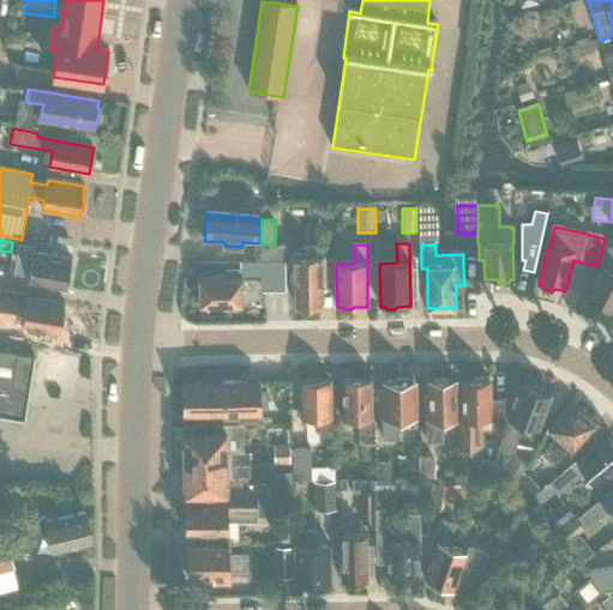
[(35,248),(20,246),(14,275),(29,278),(28,283),(67,290),(67,288),(71,285),(72,276),(70,273),(72,260),(35,253),(35,248)]
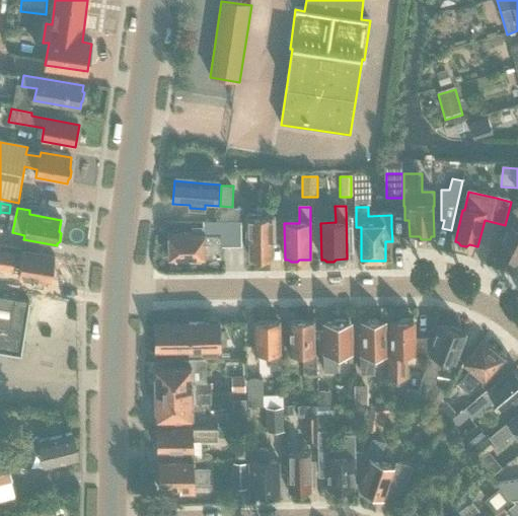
[(241,209),(218,210),(219,224),(241,223),(241,209)]
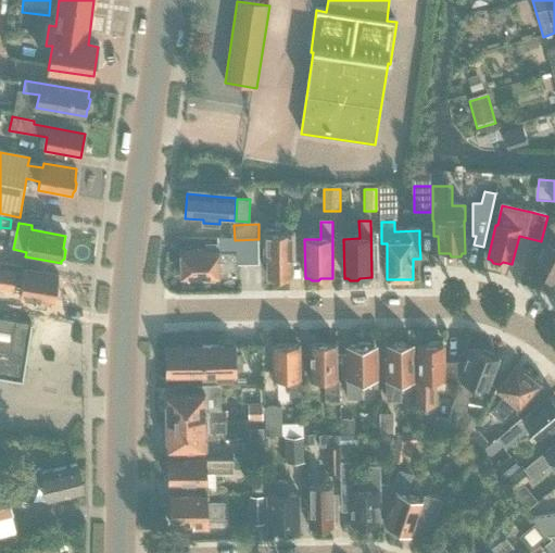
[(529,274),(554,286),(554,227),(551,225),(542,242),(545,243),(529,274)]
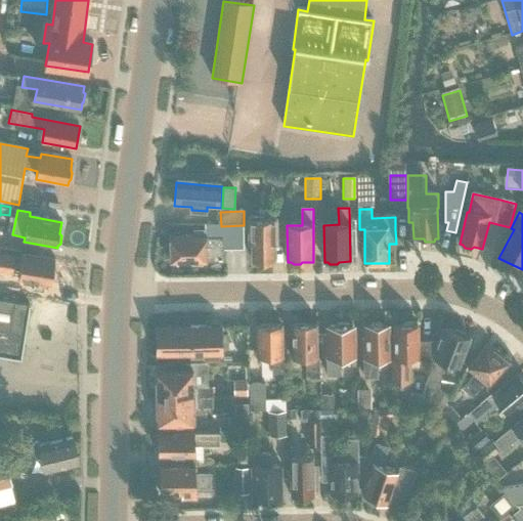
[(270,263),(274,263),(274,246),(277,246),(276,221),(264,221),(264,217),(250,217),(250,221),(250,247),(253,247),(253,263),(257,263),(261,265),(266,265),(270,263)]
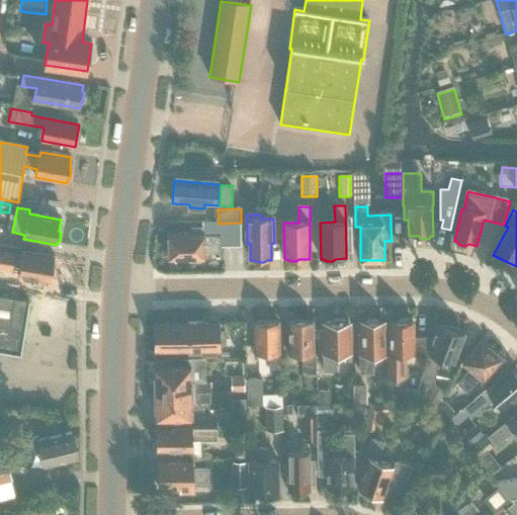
[(203,235),(168,235),(169,246),(166,247),(166,256),(169,258),(169,261),(191,260),(191,263),(200,263),(200,260),(204,260),(222,260),(222,247),(242,247),(241,223),(219,224),(203,224),(203,235)]
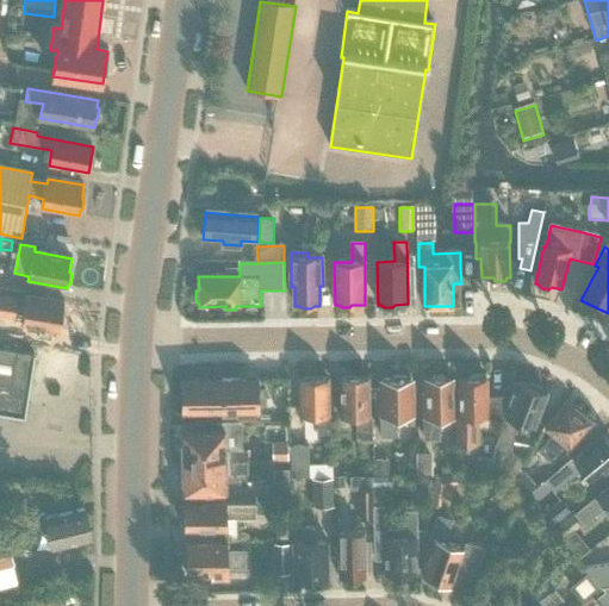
[(63,316),(64,303),(25,297),(25,301),(0,297),(0,317),(22,322),(20,325),(60,332),(61,328),(63,326),(64,319),(63,316)]
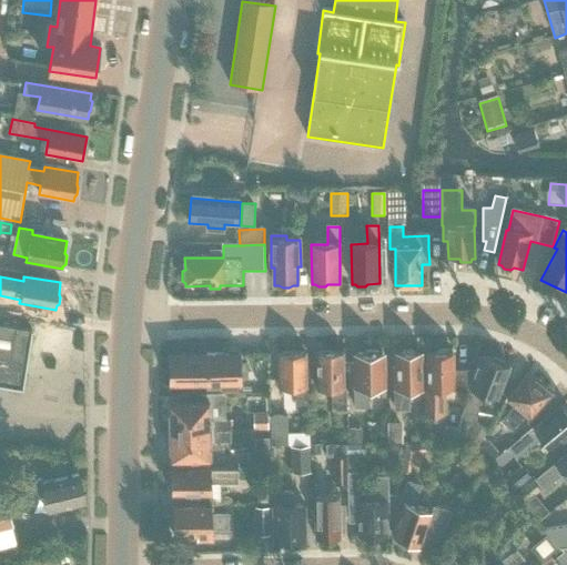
[(0,386),(23,391),(33,332),(0,326),(0,386)]
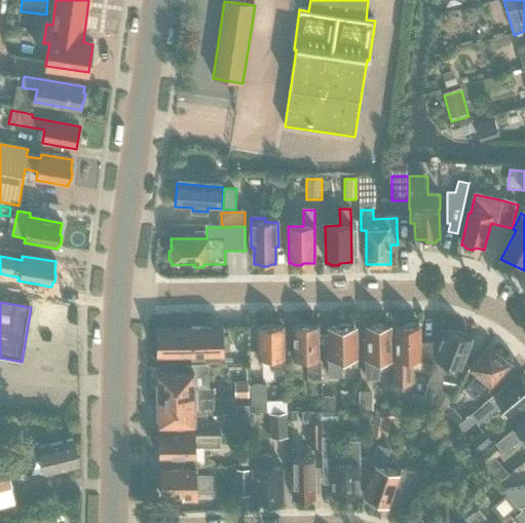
[(389,362),(389,328),(384,328),(382,326),(375,326),(373,328),(368,328),(369,339),(367,339),(367,361),(366,361),(366,380),(379,380),(378,362),(389,362)]
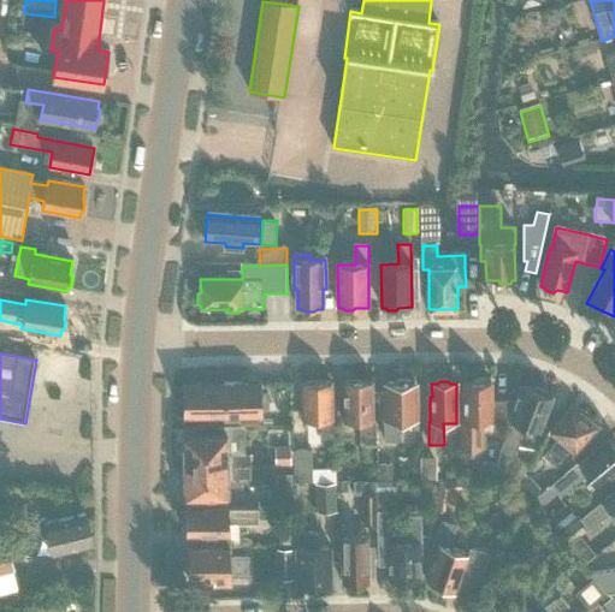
[(492,404),(491,384),(488,384),(485,381),(478,381),(475,384),(465,384),(465,422),(463,422),(463,450),(479,450),(478,422),(495,422),(495,404),(492,404)]
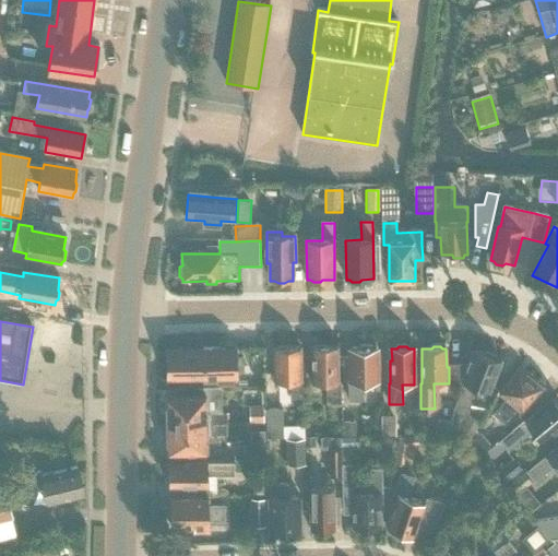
[(312,349),(313,385),(328,383),(328,402),(332,402),(332,404),(343,404),(342,382),(340,383),(339,347),(312,349)]
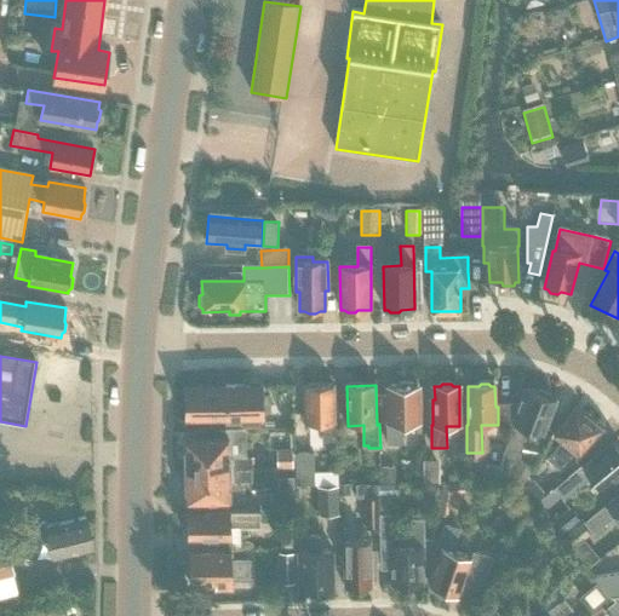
[(414,387),(413,385),(402,385),(400,387),(389,387),(389,397),(387,397),(388,445),(403,445),(403,425),(418,424),(418,387),(414,387)]
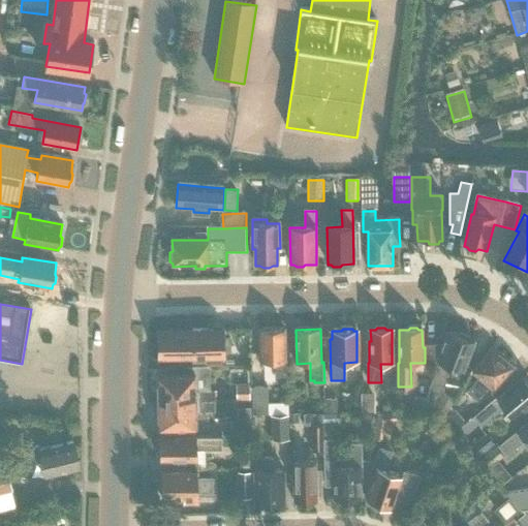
[(285,361),(285,330),(259,330),(260,362),(276,362),(276,378),(287,378),(287,361),(285,361)]
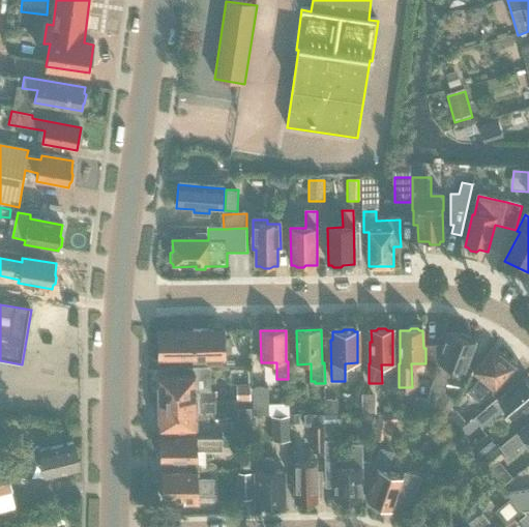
[(226,360),(226,331),(164,332),(158,337),(158,361),(194,360),(207,360),(226,360)]
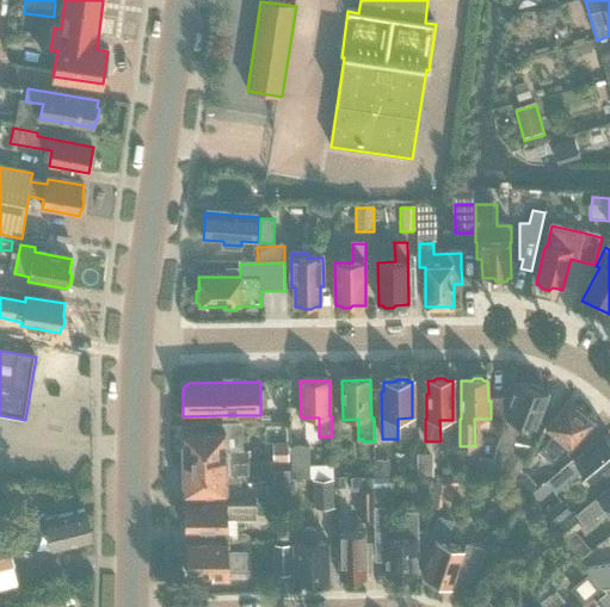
[(495,462),(493,474),(503,476),(504,476),(512,482),(524,464),(512,456),(515,444),(516,438),(519,423),(534,429),(547,395),(544,394),(543,390),(533,386),(530,388),(521,384),(517,394),(515,392),(505,417),(495,462)]
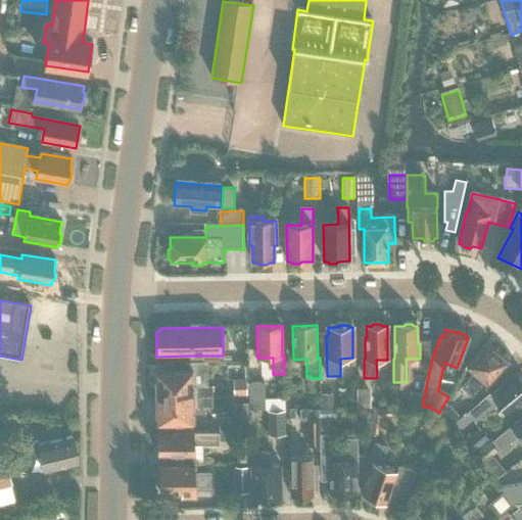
[(474,374),(463,388),(473,396),(484,382),(489,386),(508,365),(486,346),(468,369),(474,374)]
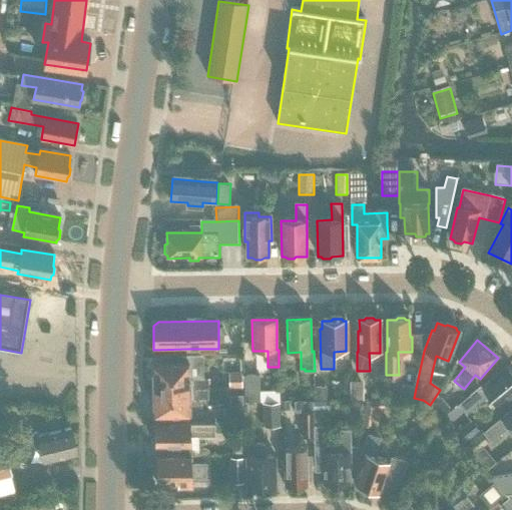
[(203,358),(186,358),(186,366),(188,366),(203,366),(203,358)]
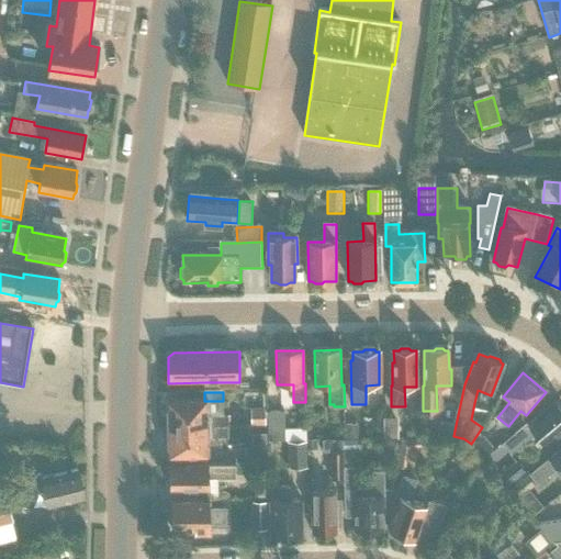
[(167,414),(169,416),(169,429),(229,428),(228,416),(206,416),(206,401),(204,401),(169,401),(169,405),(167,407),(167,414)]
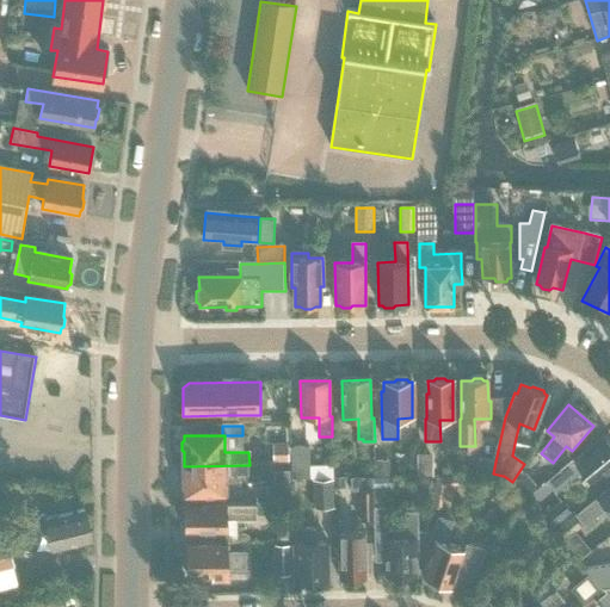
[(561,470),(564,474),(554,481),(562,490),(584,472),(593,484),(609,470),(609,445),(604,438),(575,462),(574,460),(561,470)]
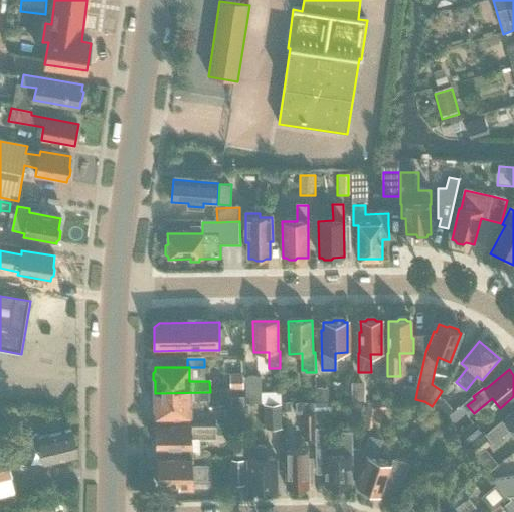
[(243,376),(213,377),(214,393),(231,392),(244,391),(243,376)]
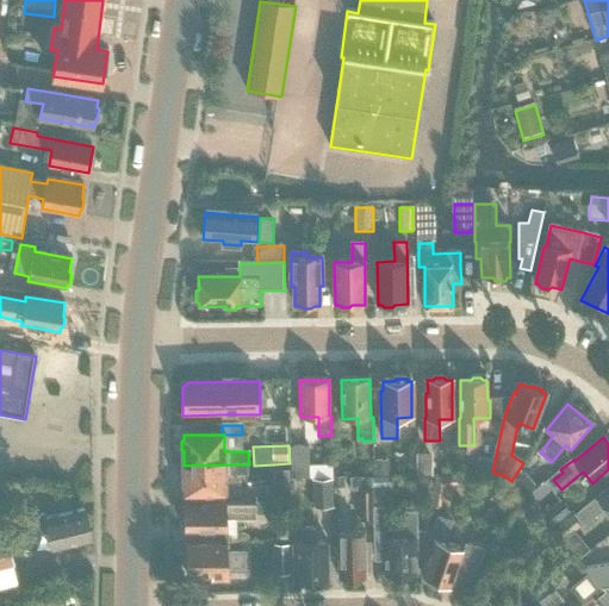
[(309,448),(290,449),(290,463),(290,479),(310,479),(309,448)]
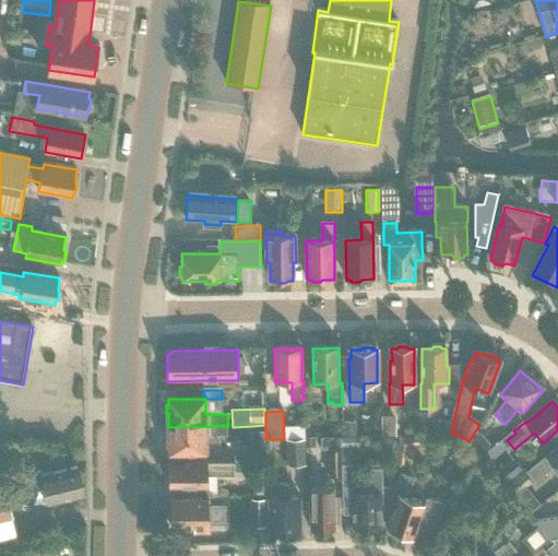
[(438,420),(436,430),(451,434),(453,423),(438,420)]
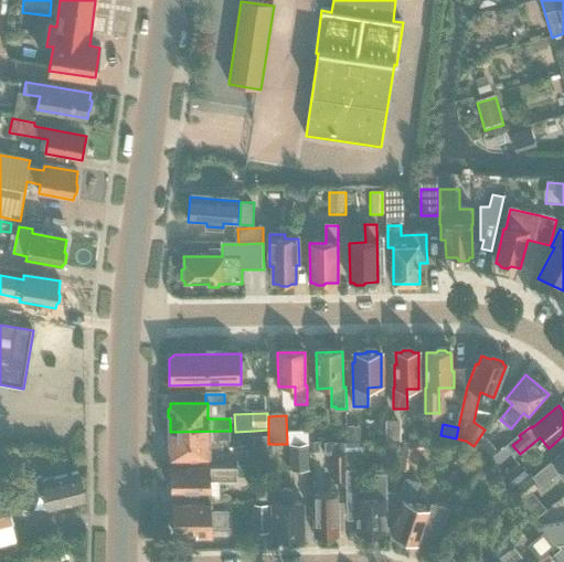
[(268,444),(268,430),(254,431),(255,463),(269,463),(268,444)]
